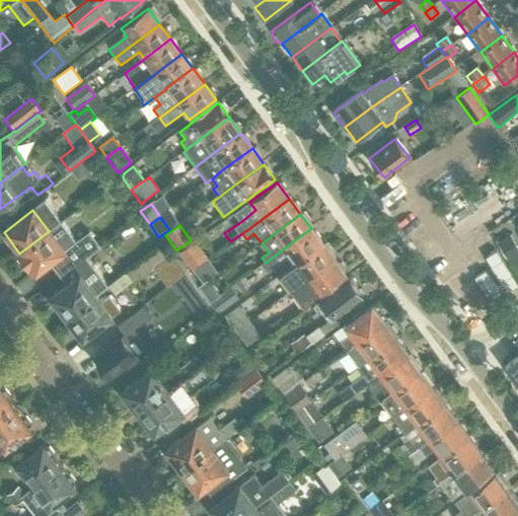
[(101,232),(97,227),(71,246),(63,235),(56,240),(49,231),(19,253),(17,254),(28,269),(30,268),(35,275),(61,255),(71,270),(86,260),(108,241),(107,241),(115,235),(108,227),(101,232)]
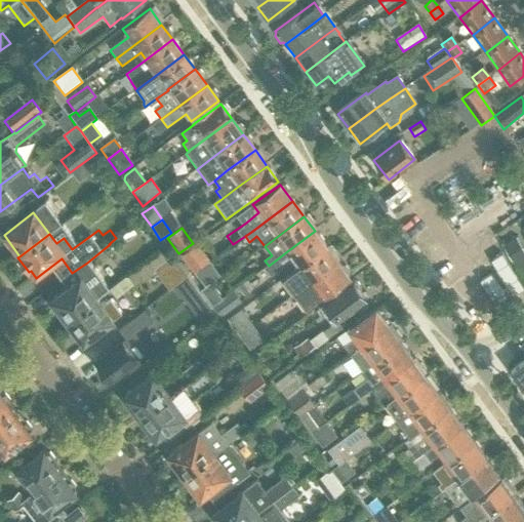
[(299,267),(326,246),(315,231),(287,251),(269,266),(264,270),(270,278),(294,259),(299,267)]
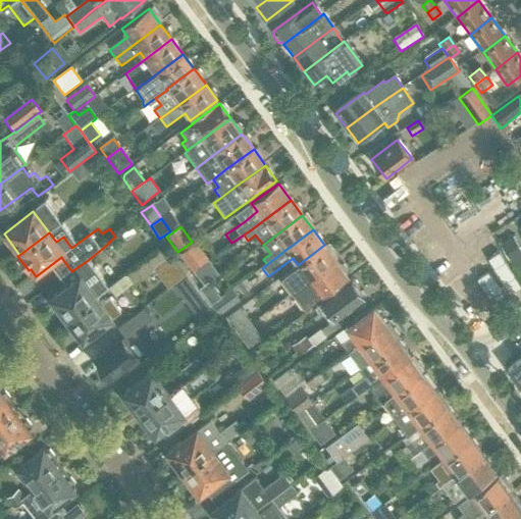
[(500,247),(512,267),(520,261),(520,252),(513,239),(500,247)]
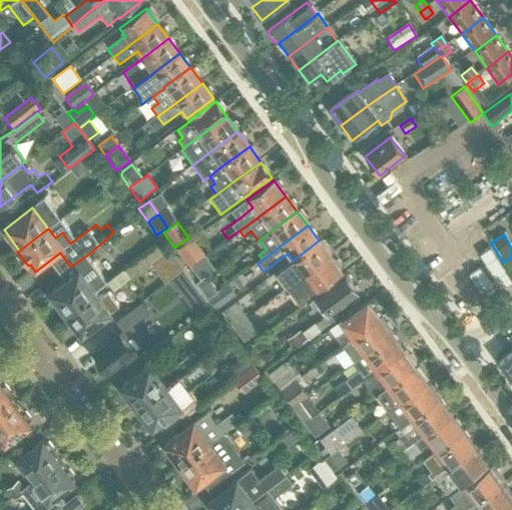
[(177,251),(188,268),(204,257),(192,240),(177,251)]
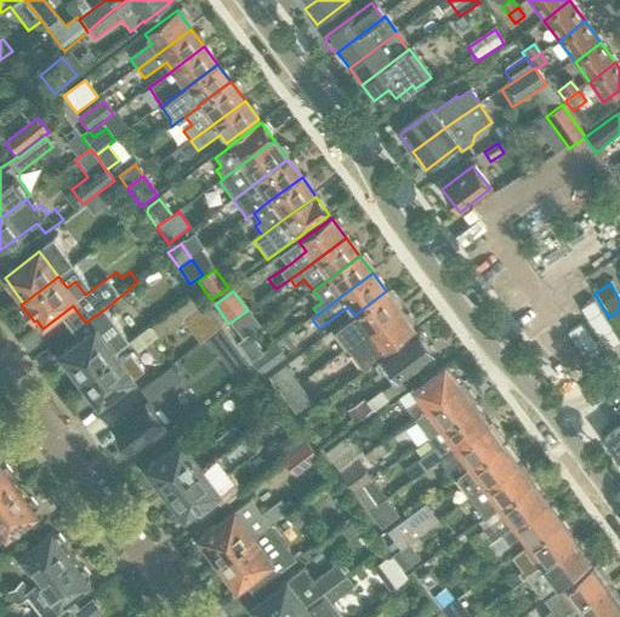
[(345,349),(346,348),(351,344),(399,309),(386,291),(354,315),(333,332),(345,349)]
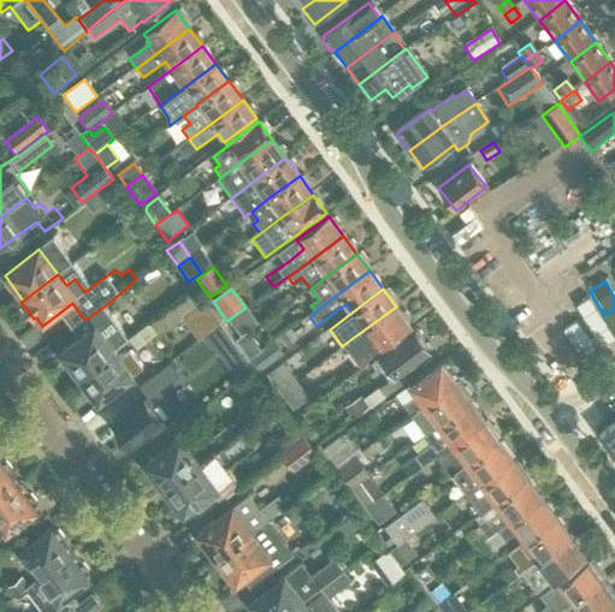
[(172,307),(173,308),(182,320),(199,340),(220,326),(195,291),(172,307)]
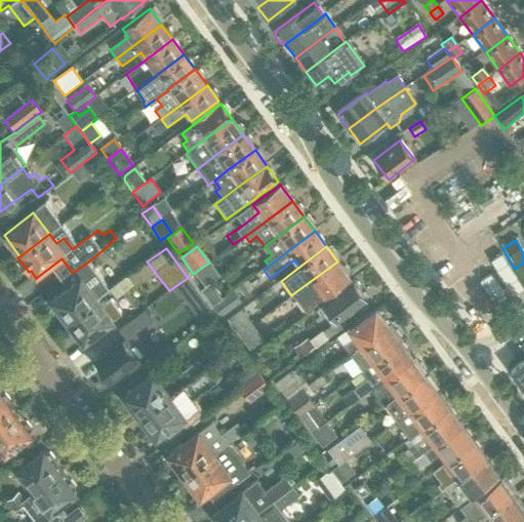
[(292,294),(288,297),(291,302),(299,303),(305,310),(350,278),(337,262),(296,291),(292,294)]
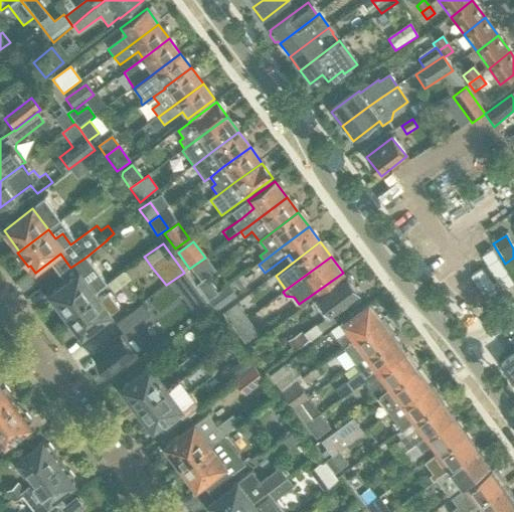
[(58,308),(66,318),(96,295),(108,286),(101,277),(91,265),(86,258),(70,268),(60,276),(66,285),(50,297),(52,299),(49,301),(56,310),(58,308)]
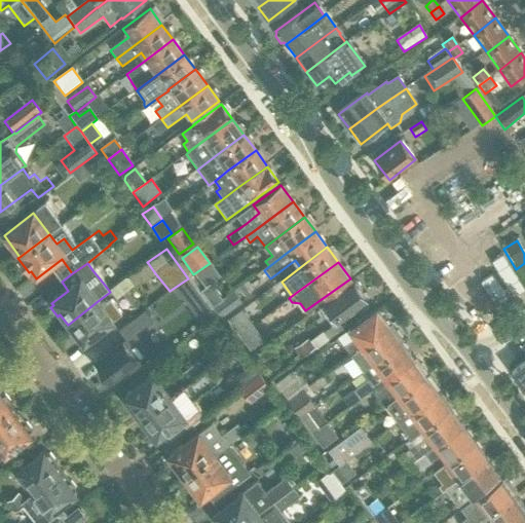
[(204,290),(210,285),(220,277),(210,263),(193,274),(204,290)]
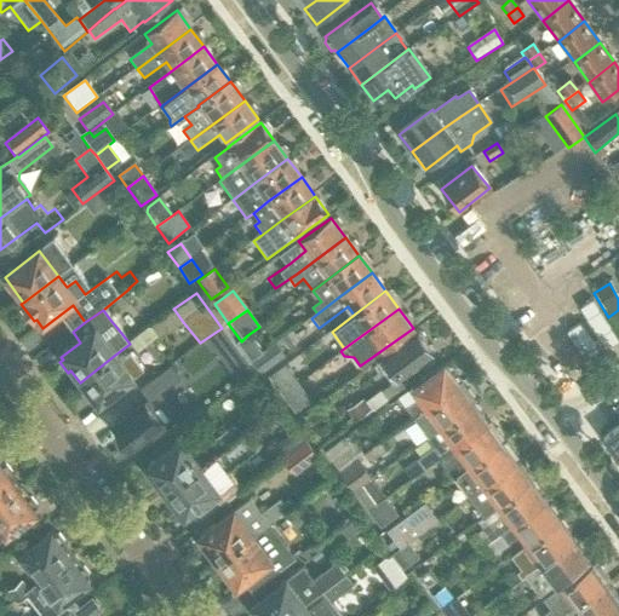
[(130,344),(137,353),(158,338),(150,328),(130,344)]
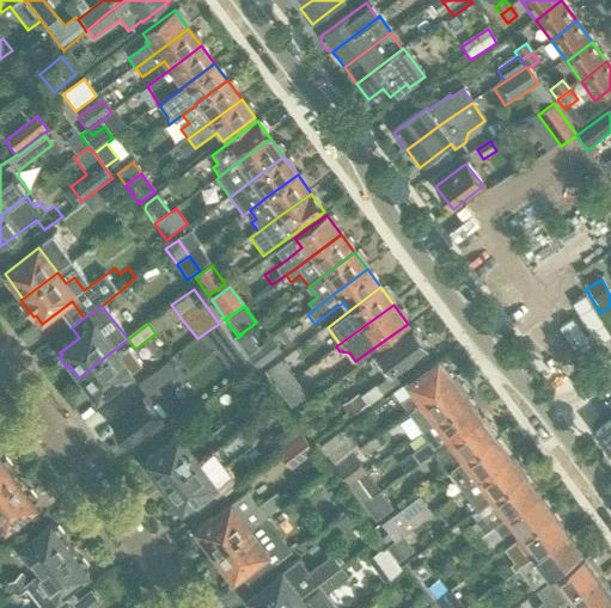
[(213,349),(227,337),(218,325),(203,336),(213,349)]
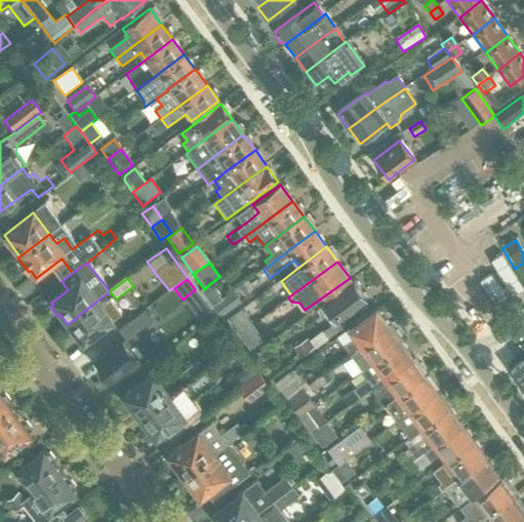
[(352,281),(319,306),(338,332),(346,327),(341,322),(355,313),(354,311),(367,302),(352,281)]
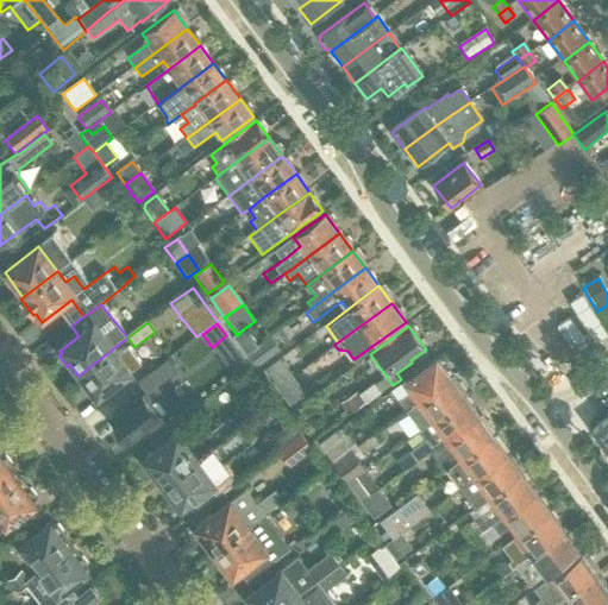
[(245,357),(257,348),(243,329),(237,335),(232,338),(245,357)]
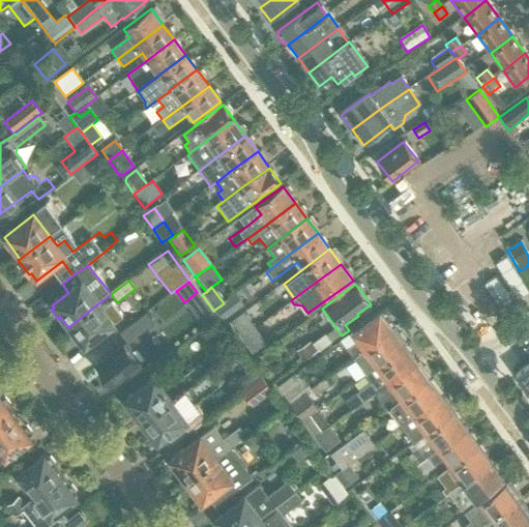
[(224,303),(213,311),(223,322),(243,306),(235,295),(224,303)]
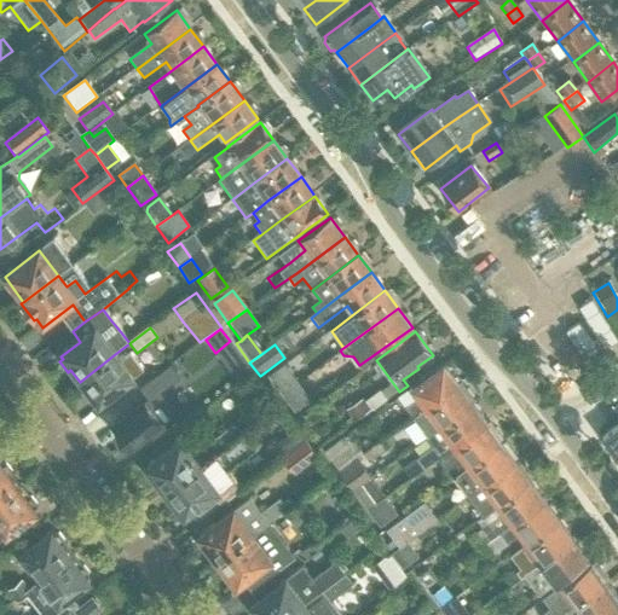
[(121,363),(115,354),(80,382),(98,406),(133,379),(133,378),(142,371),(130,355),(121,363)]
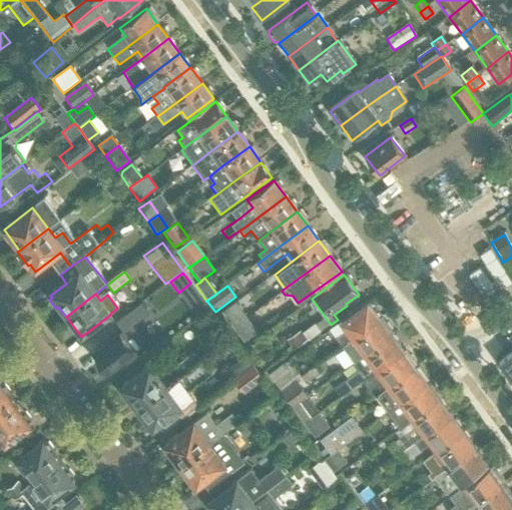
[(208,307),(200,296),(188,306),(196,316),(208,307)]
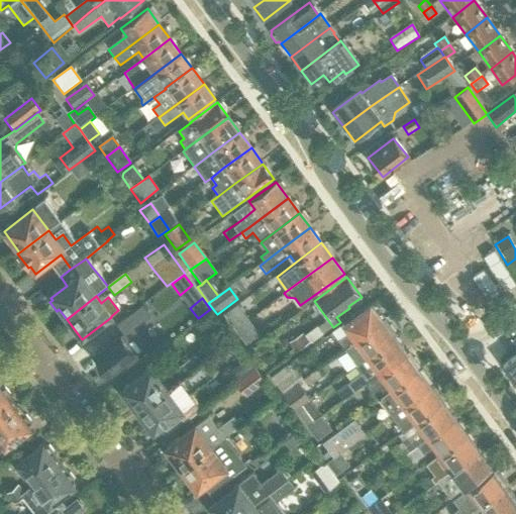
[(121,324),(128,334),(156,314),(149,305),(121,324)]
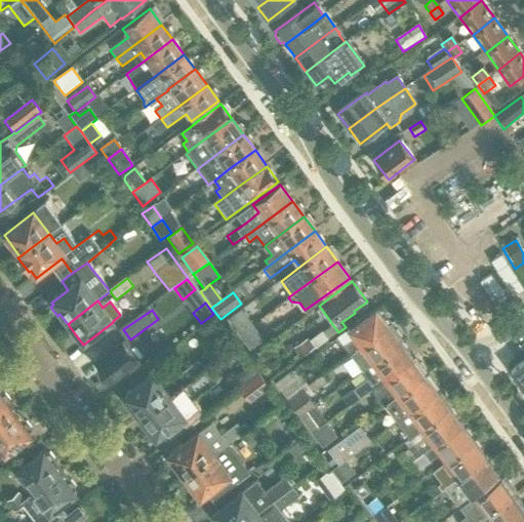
[(237,335),(251,325),(241,311),(227,321),(237,335)]
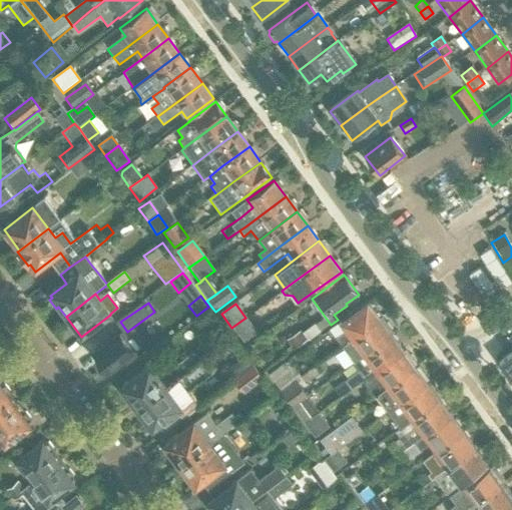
[(342,349),(343,348),(380,320),(367,304),(341,323),(330,332),(342,349)]
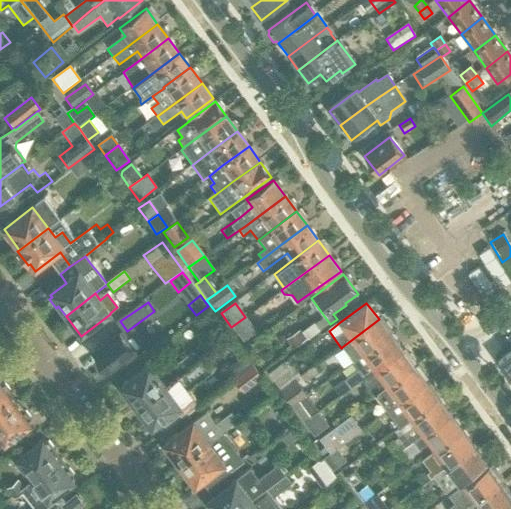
[(245,317),(231,327),(243,343),(257,332),(245,317)]
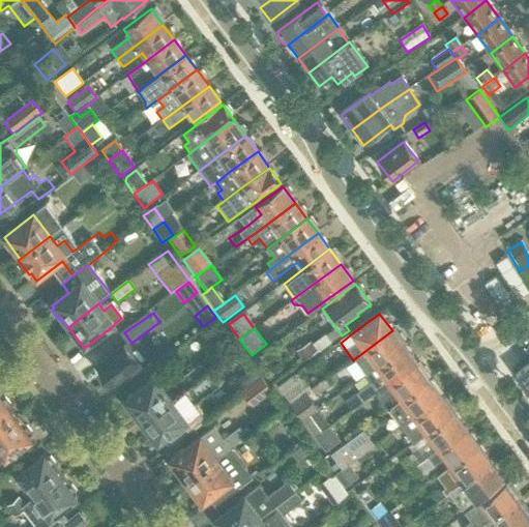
[(365,376),(378,368),(377,368),(405,347),(392,330),(354,359),(353,360),(365,376)]
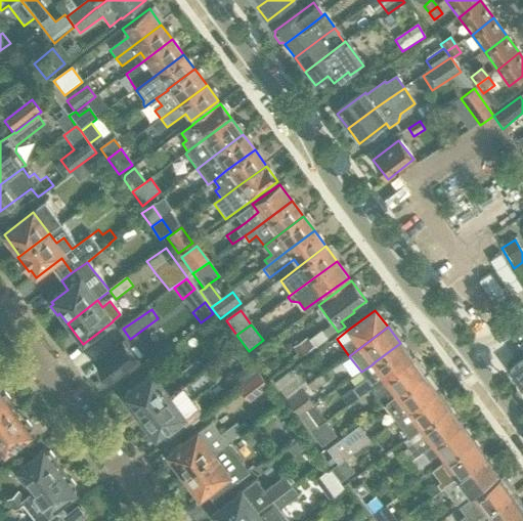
[(328,340),(321,332),(309,341),(315,349),(328,340)]
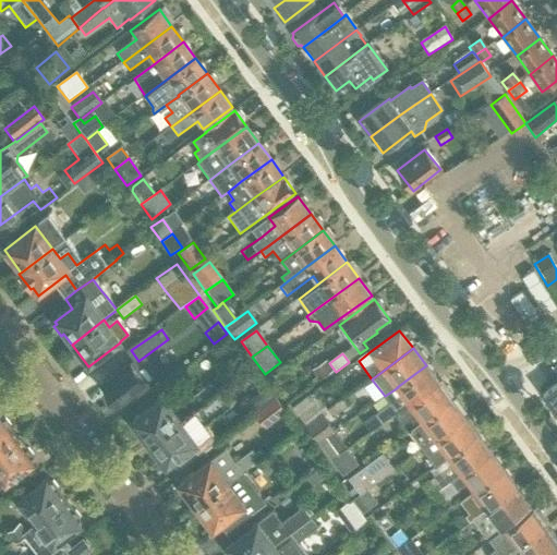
[(334,372),(327,362),(312,372),(318,382),(334,372)]
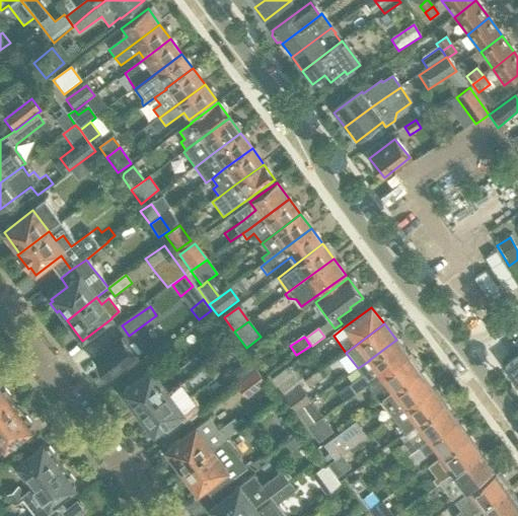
[(111,377),(136,357),(121,339),(96,358),(111,377)]
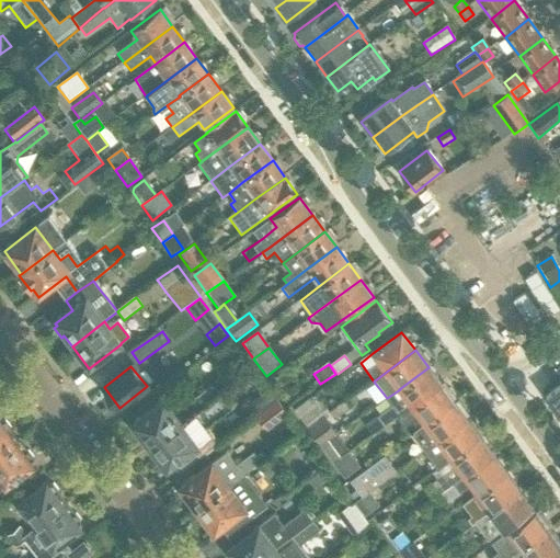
[(401,416),(442,386),(429,367),(399,389),(400,389),(406,397),(393,406),(377,418),(385,428),(397,419),(401,416)]
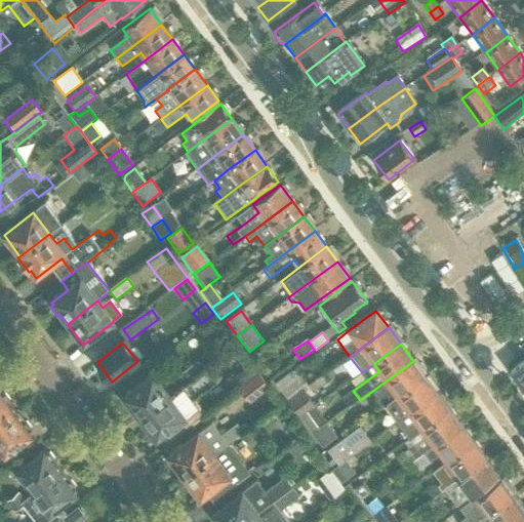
[(399,397),(426,377),(413,361),(375,389),(371,392),(377,401),(393,390),(398,396),(399,397)]
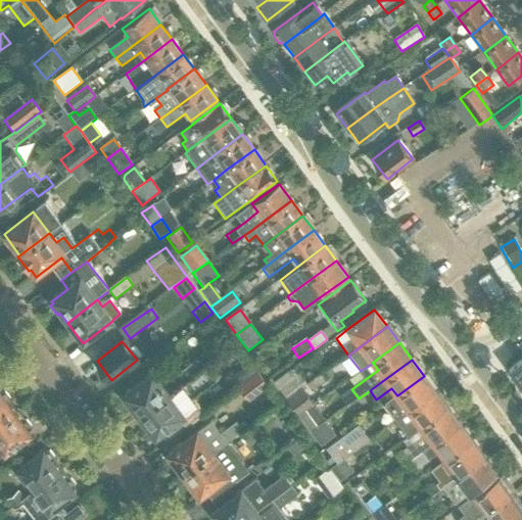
[(521,360),(509,370),(521,388),(521,360)]
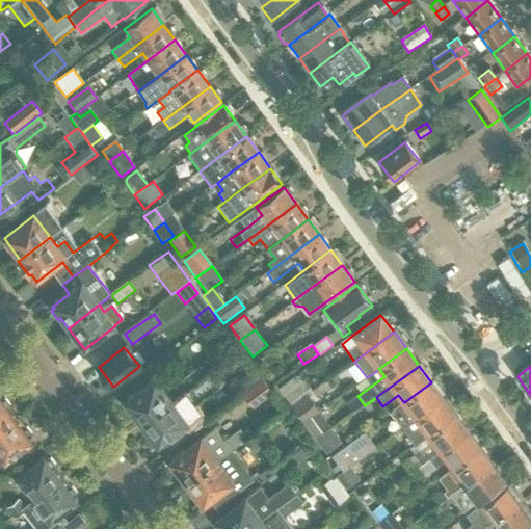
[(245,392),(262,379),(255,370),(238,382),(245,392)]
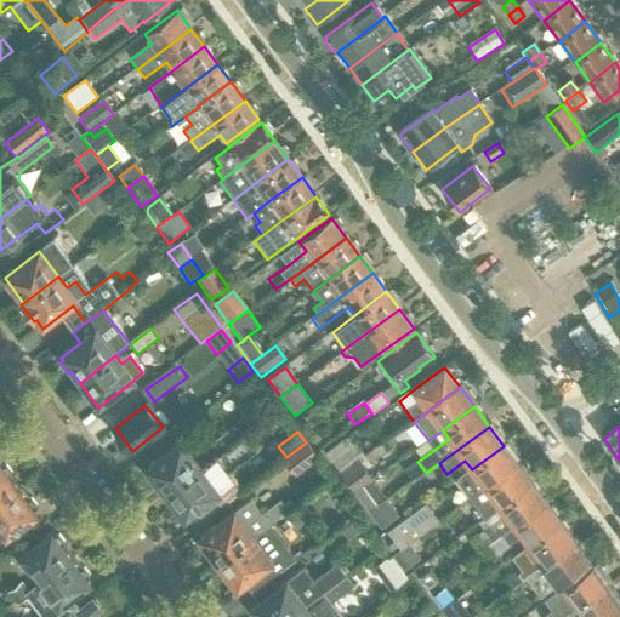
[(191,515),(197,524),(221,507),(244,489),(231,472),(260,449),(248,433),(234,443),(235,444),(216,457),(216,456),(200,468),(202,468),(200,469),(166,495),(175,504),(172,509),(178,516),(183,516),(186,519),(191,515)]
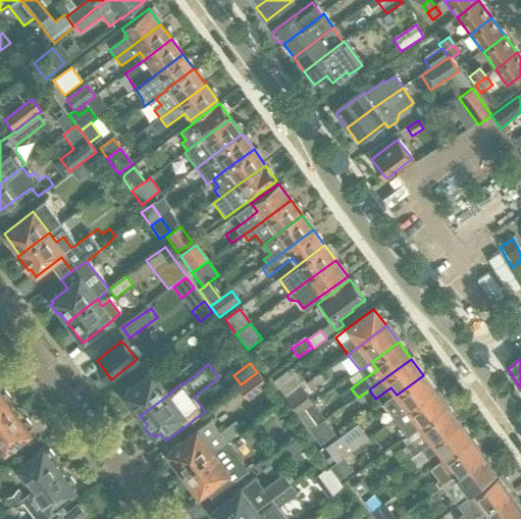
[(181,383),(181,384),(198,373),(197,372),(192,364),(175,376),(181,383)]
